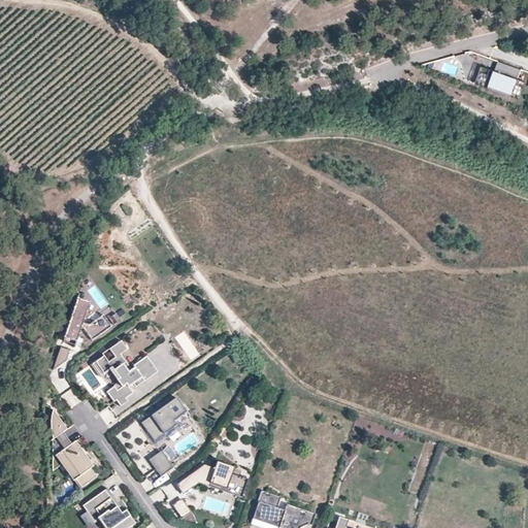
[(518,81),(522,71),(498,63),(495,73),(490,87),(513,96),(518,81)]
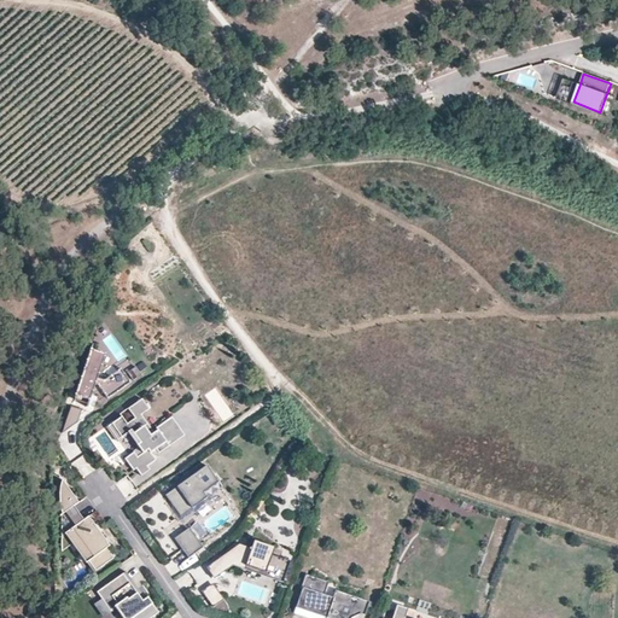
[(616,99),(606,95),(600,112),(573,101),(579,86),(564,80),(557,99),(608,118),(616,99)]
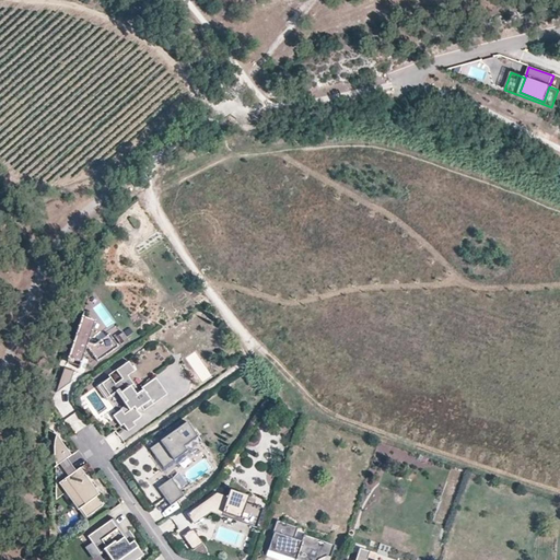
[(86,348),(89,348),(97,360),(118,346),(109,333),(94,343),(86,341),(94,319),(82,315),(69,353),(83,358),(86,348)]
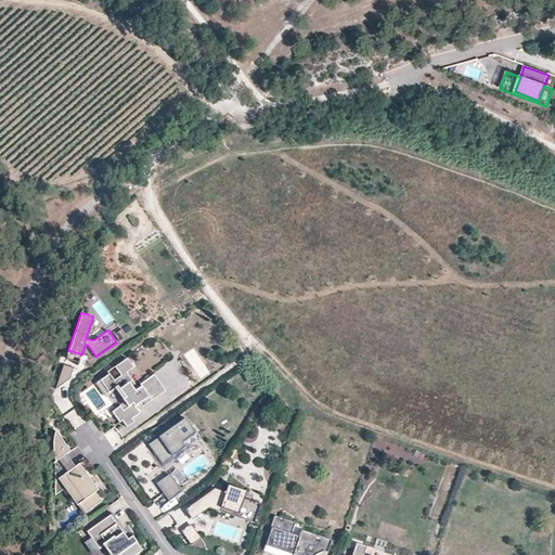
[(82,355),(68,350),(66,359),(79,363),(82,355)]
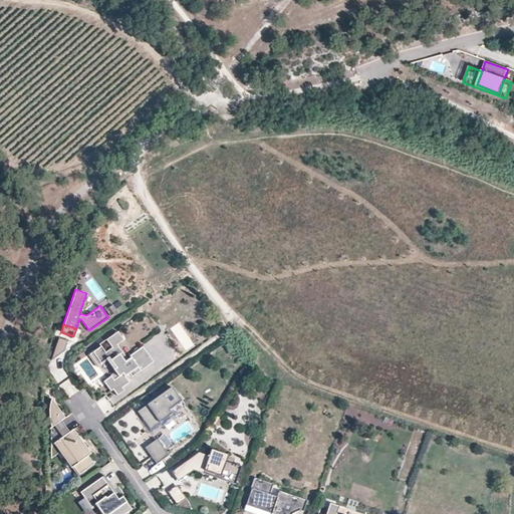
[(117,330),(105,339),(111,347),(104,351),(100,345),(88,353),(97,365),(106,359),(108,361),(110,360),(115,367),(112,369),(117,376),(113,379),(110,375),(102,380),(110,391),(112,389),(116,395),(123,390),(121,387),(129,381),(127,379),(124,375),(130,372),(133,375),(154,360),(143,345),(130,354),(132,356),(127,358),(117,343),(124,338),(117,330)]
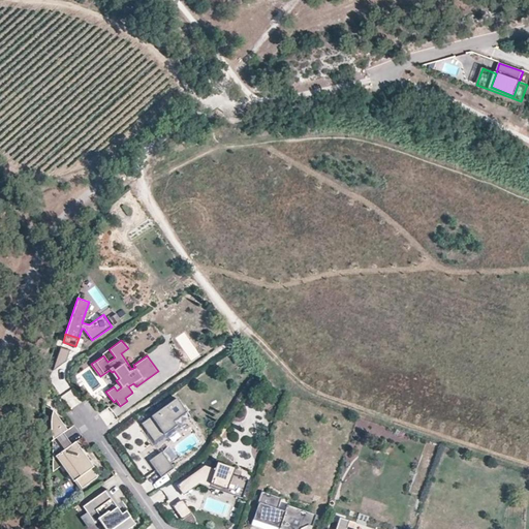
[(69,350),(61,347),(54,369),(66,361),(69,350)]
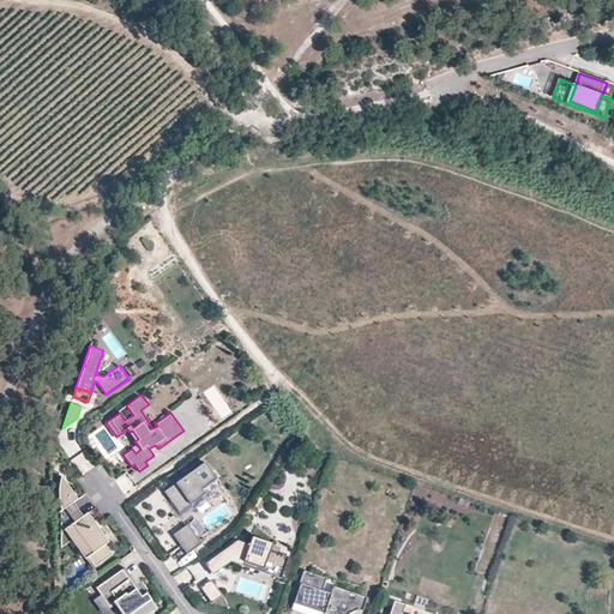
[(204,462),(163,491),(179,512),(220,483),(204,462)]
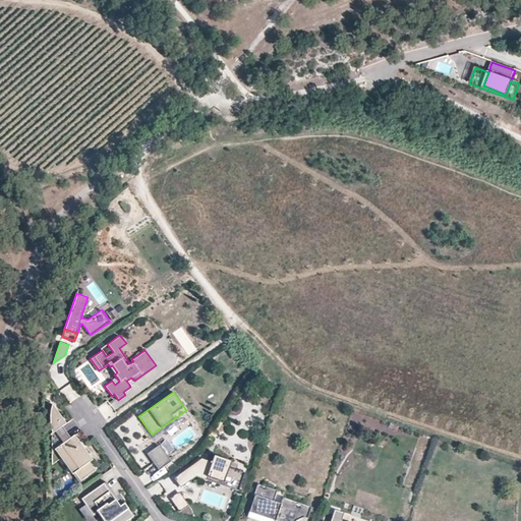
[(106,402),(98,408),(105,418),(114,412),(106,402)]
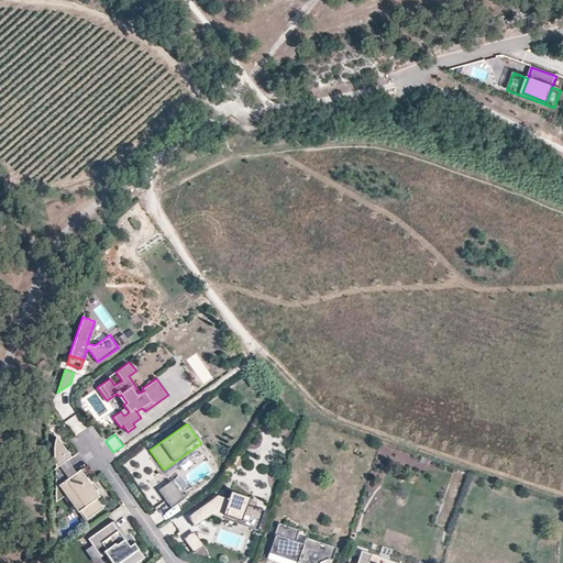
[(72,475),(63,463),(65,461),(69,457),(54,438),(53,445),(52,453),(52,457),(53,463),(55,468),(54,468),(53,468),(54,501),(62,495),(76,512),(78,510),(85,520),(101,508),(95,499),(97,497),(78,471),(74,474),(72,475)]
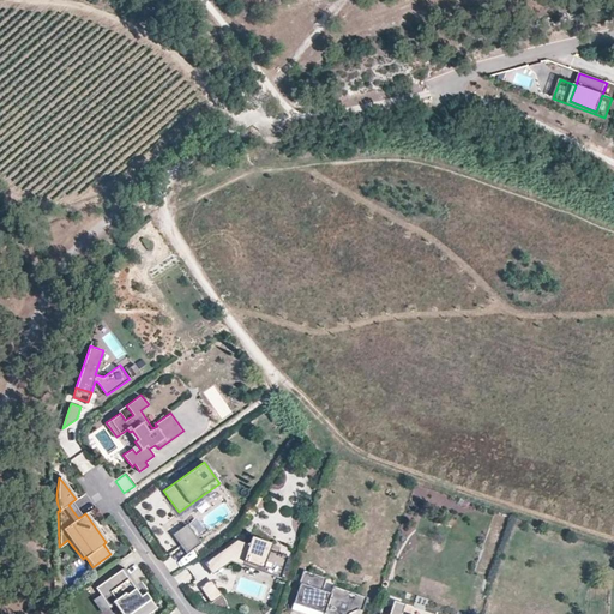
[(80,517),(71,503),(68,505),(78,518),(80,517)]
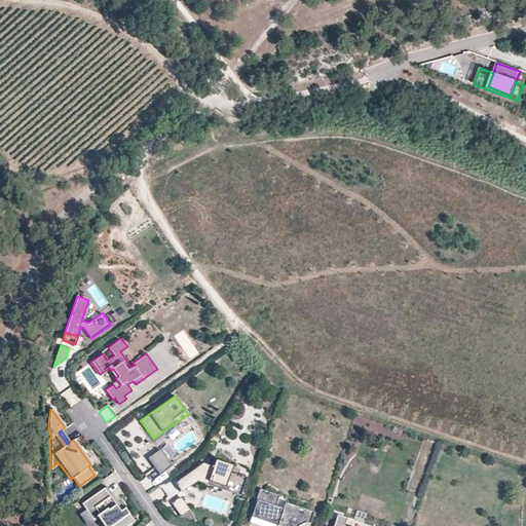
[(162,461),(166,459),(159,449),(155,452),(162,461)]
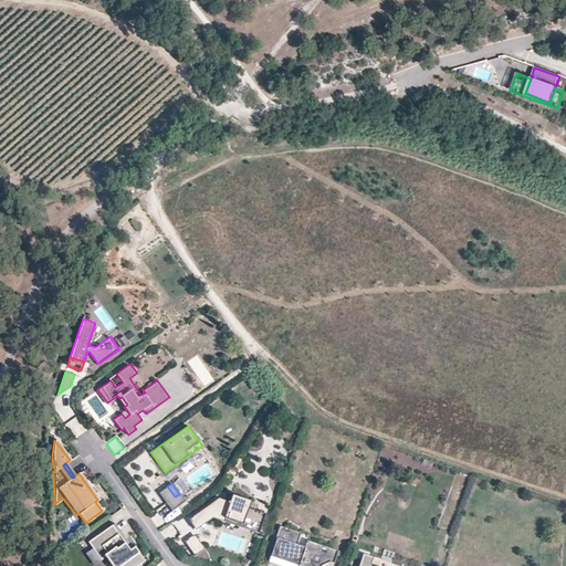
[(184,502),(179,494),(175,496),(167,486),(158,493),(170,511),(184,502)]
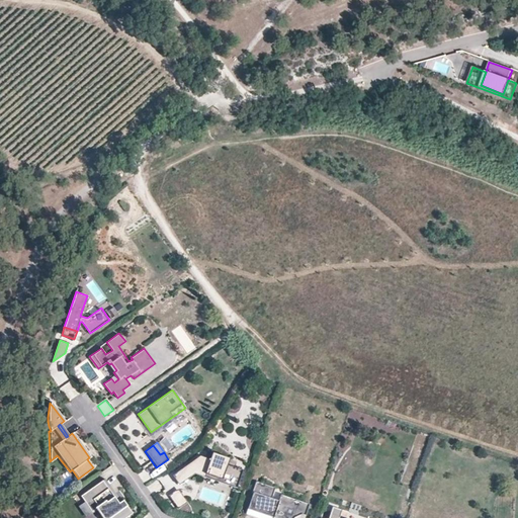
[(208,460),(204,458),(200,462),(196,457),(182,468),(188,478),(196,472),(221,481),(226,466),(229,460),(210,453),(208,460)]
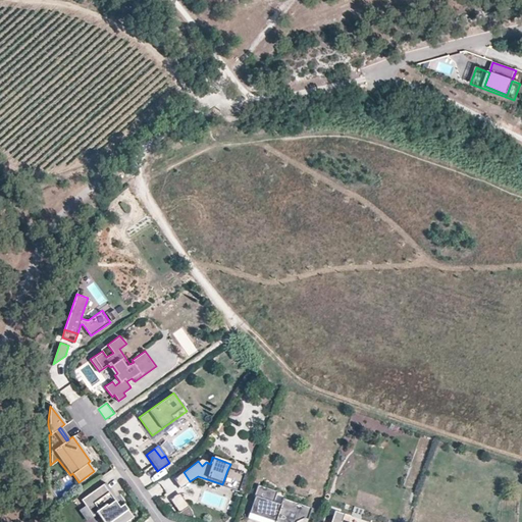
[(222,484),(198,476),(195,478),(232,491),(233,488),(229,487),(235,472),(227,470),(222,484)]
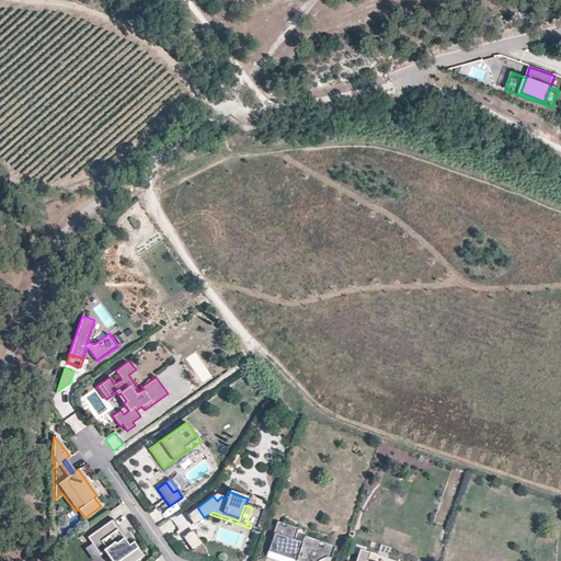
[(261,511),(252,507),(247,524),(251,525),(250,528),(254,530),(261,511)]
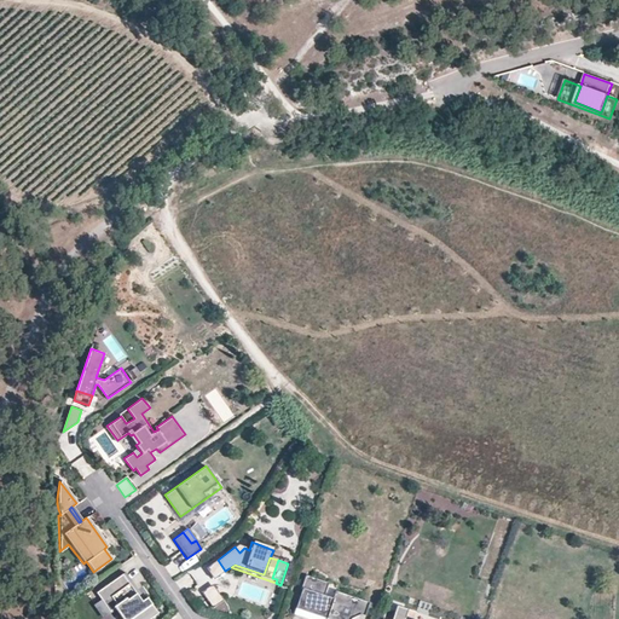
[(197,586),(212,580),(204,565),(190,571),(197,586)]
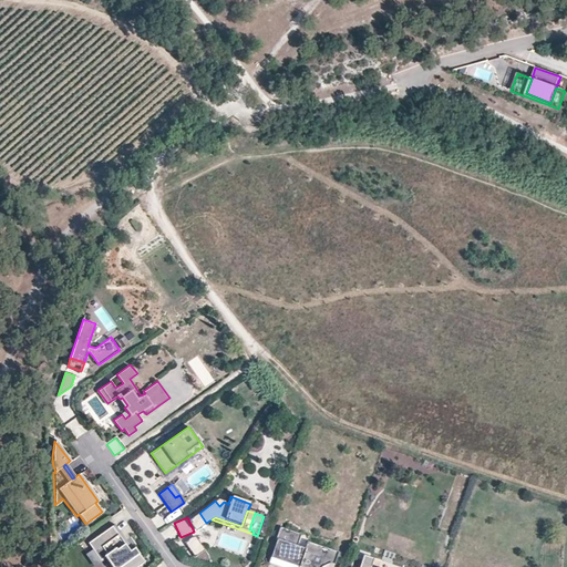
[(136,566),(143,563),(133,548),(125,554),(121,547),(123,545),(110,526),(86,544),(91,550),(98,560),(103,557),(110,566),(136,566)]
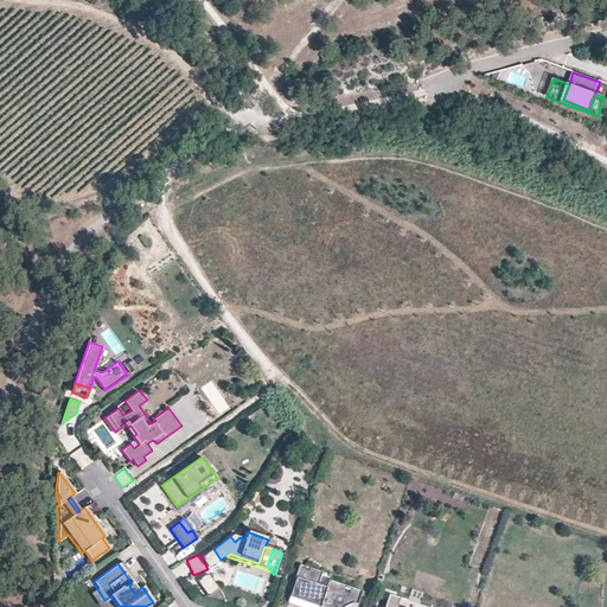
[(318,606),(343,606),(344,606),(353,600),(357,602),(362,589),(327,579),(325,585),(317,582),(321,570),(299,563),(294,575),(295,576),(289,595),(319,605),(318,606)]
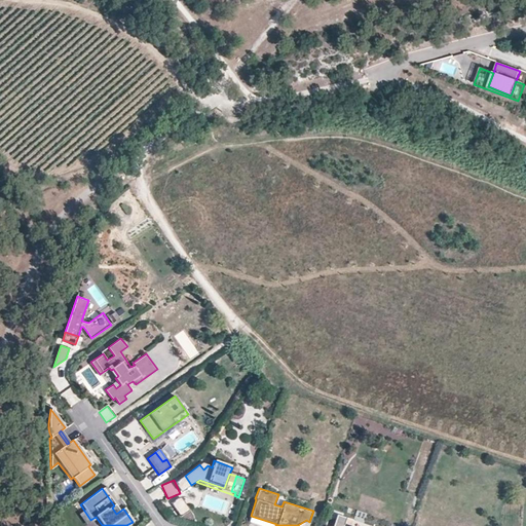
[(179,493),(171,500),(173,501),(178,497),(184,504),(186,502),(179,493)]
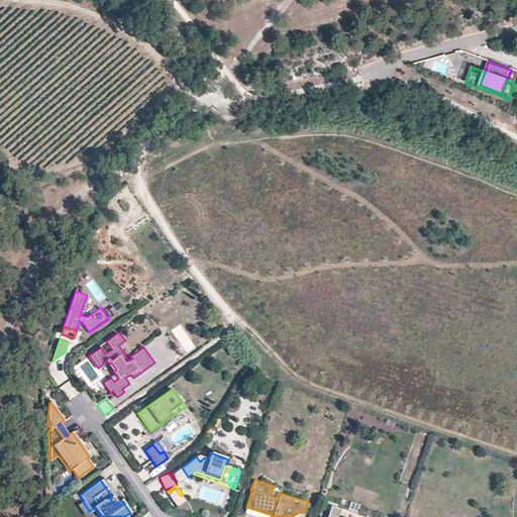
[(183,494),(181,496),(175,489),(170,493),(168,492),(167,493),(178,505),(187,498),(183,494)]
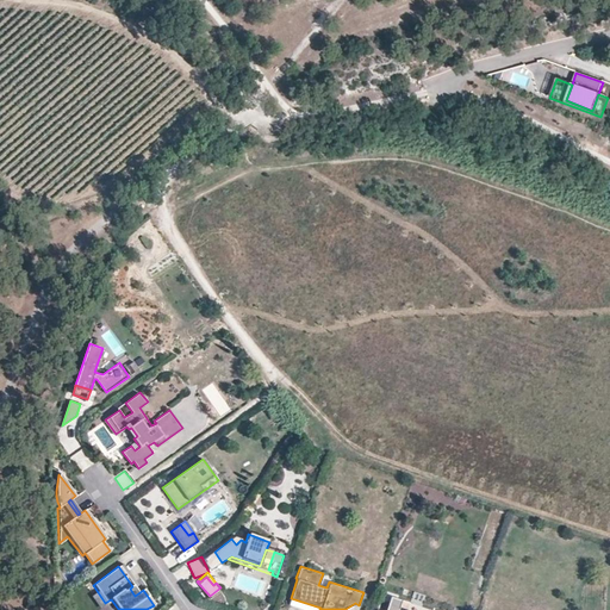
[(105,603),(98,592),(91,597),(98,608),(105,603)]
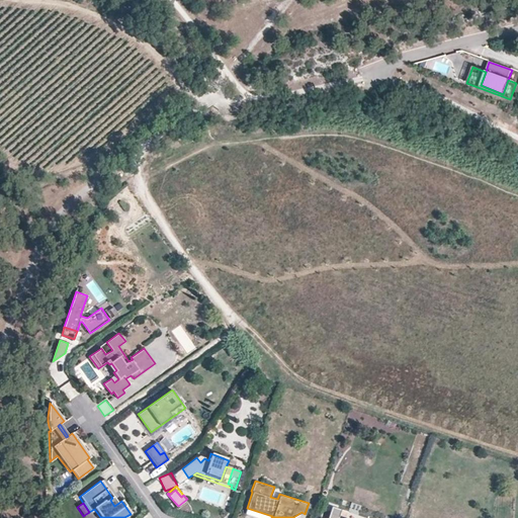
[(345,517),(339,516),(341,508),(332,505),(327,517),(323,517),(320,517),(319,517),(345,517)]
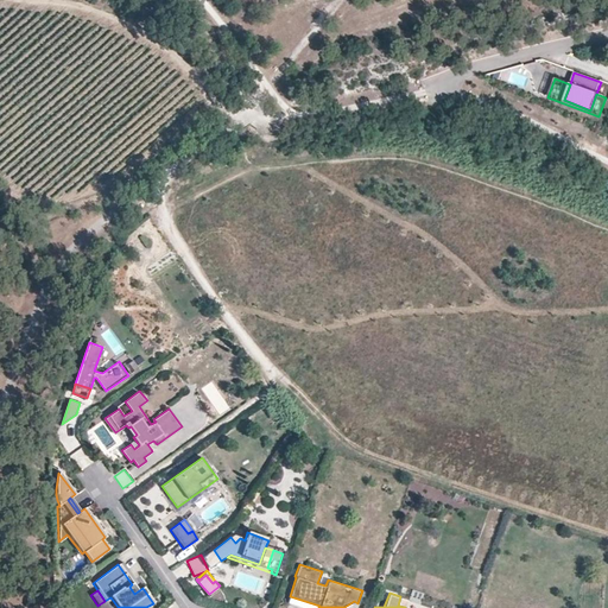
[(290,596),(287,601),(306,607),(318,607),(320,606),(290,596)]
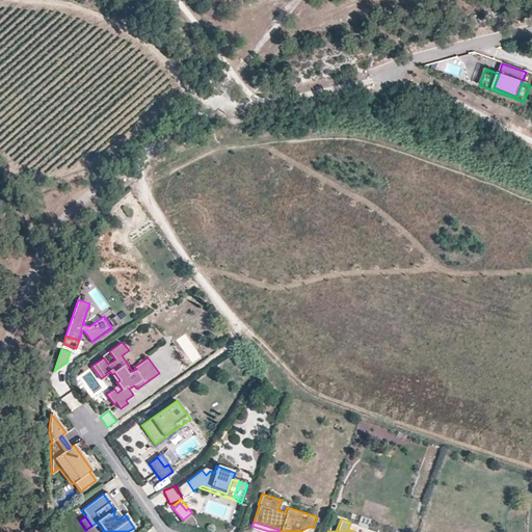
[(356,525),(350,522),(348,530),(354,531),(356,525)]
